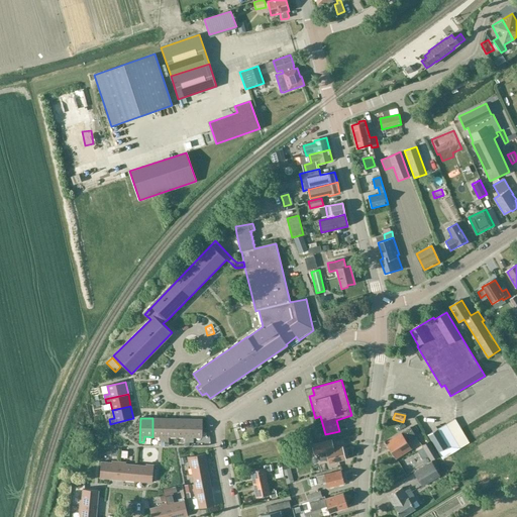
[(166,419),(152,418),(152,437),(161,437),(161,442),(165,442),(166,419)]
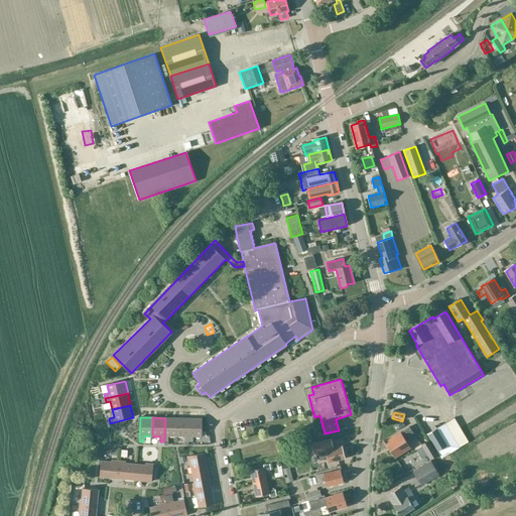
[(441,458),(469,441),(455,417),(427,434),(441,458)]
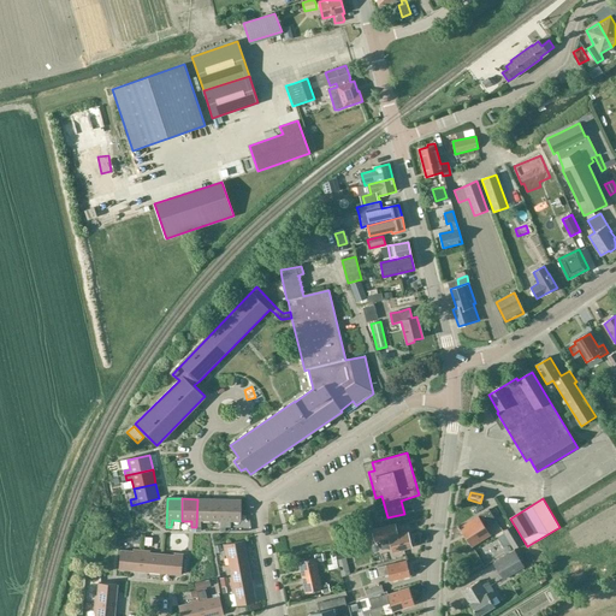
[(212,499),(197,499),(196,527),(201,527),(201,521),(212,521),(212,499)]
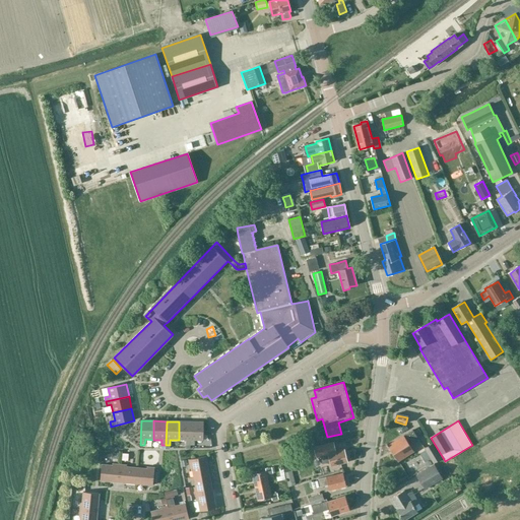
[(187,440),(187,445),(186,448),(191,448),(191,445),(191,421),(179,421),(179,440),(187,440)]
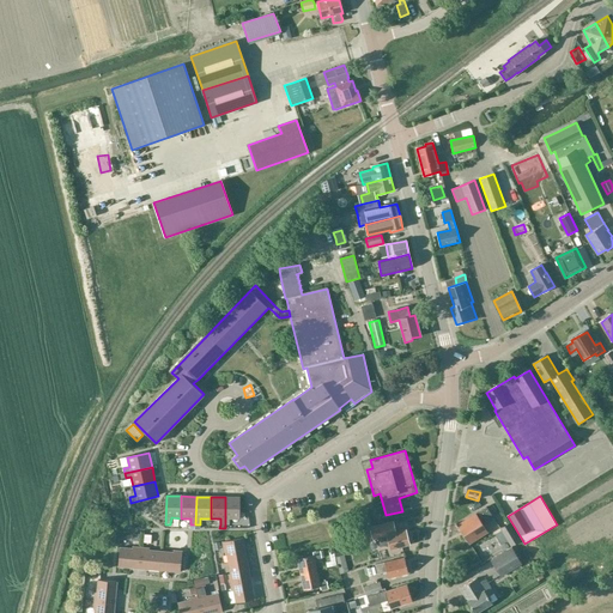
[(241,513),(241,497),(225,497),(225,525),(229,525),(230,519),(241,519),(241,513)]
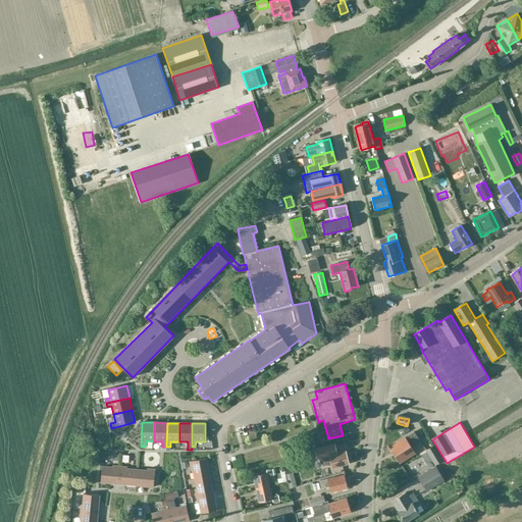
[(411,447),(419,440),(414,432),(389,448),(400,464),(415,454),(411,447)]
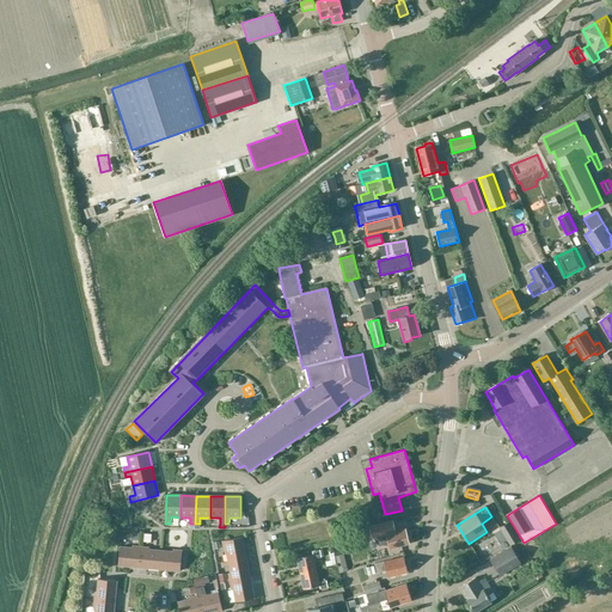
[(392,521),(369,527),(372,538),(377,538),(379,546),(389,544),(390,550),(409,545),(408,543),(409,542),(409,540),(409,539),(409,538),(408,538),(408,537),(407,537),(404,530),(395,532),(392,521)]
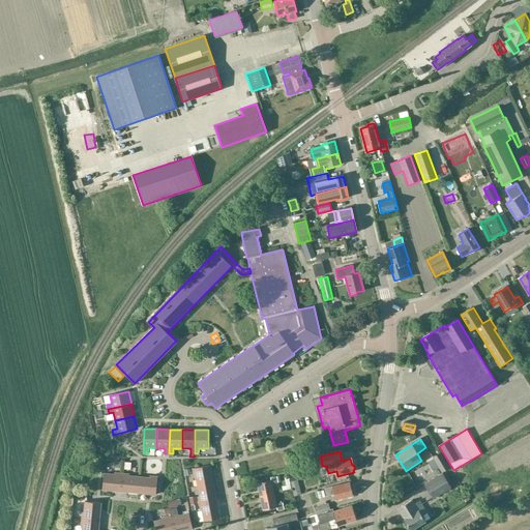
[(441,473),(449,468),(440,452),(432,458),(441,473)]
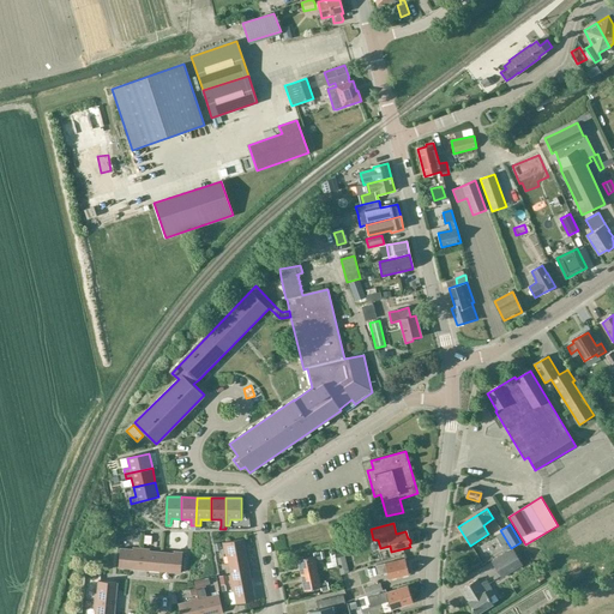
[(244,540),(223,543),(224,552),(227,552),(228,564),(247,560),(244,540)]
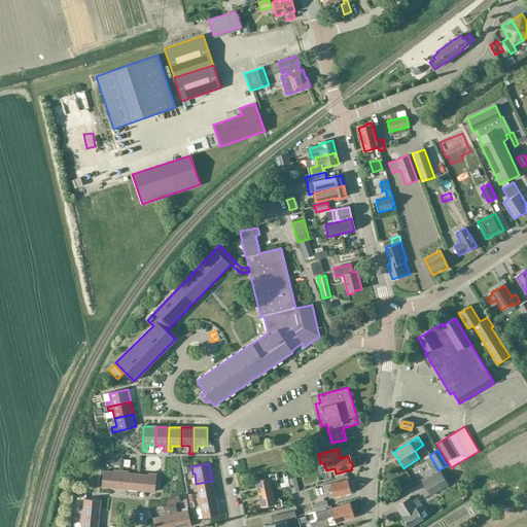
[(287,470),(289,479),(293,493),(300,491),(295,477),(301,476),(299,467),(287,470)]
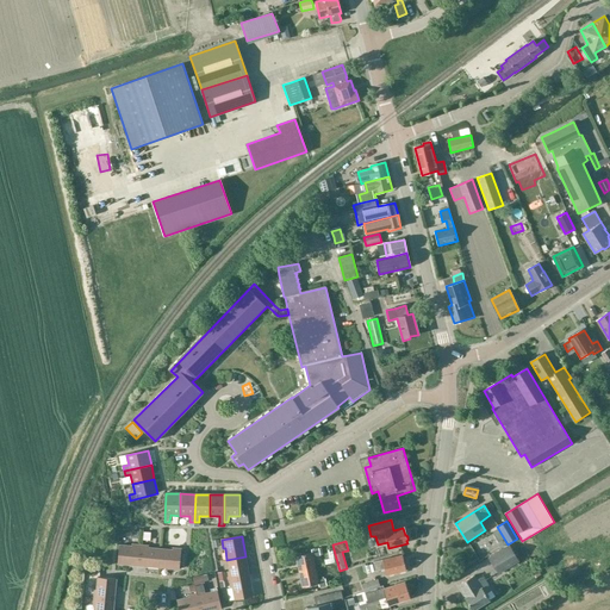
[(118,564),(138,566),(139,545),(131,545),(131,546),(119,545),(118,564)]
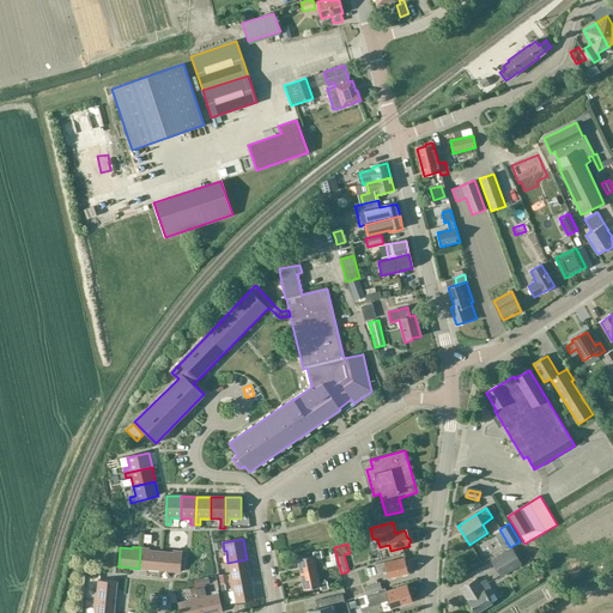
[(150,548),(140,547),(139,569),(159,570),(162,551),(150,550),(150,548)]
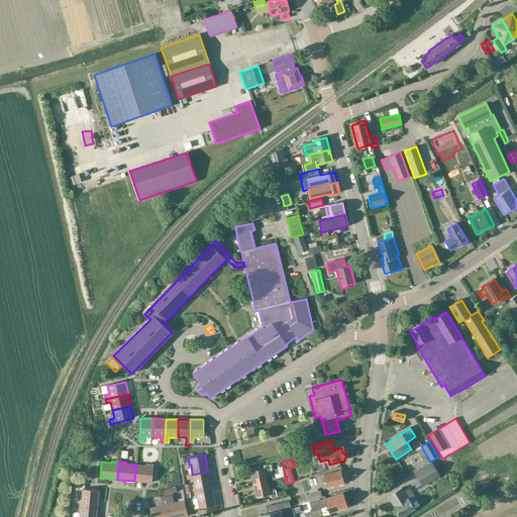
[(422,486),(440,475),(432,461),(414,473),(422,486)]
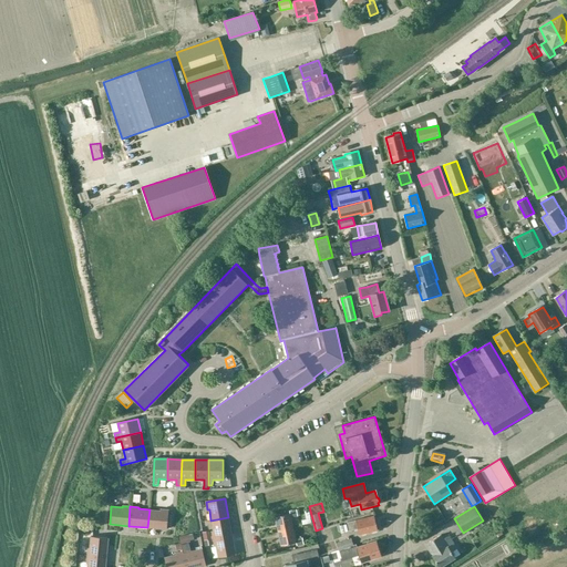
[(160,511),(150,509),(147,527),(167,529),(168,512),(168,509),(160,509),(160,511)]
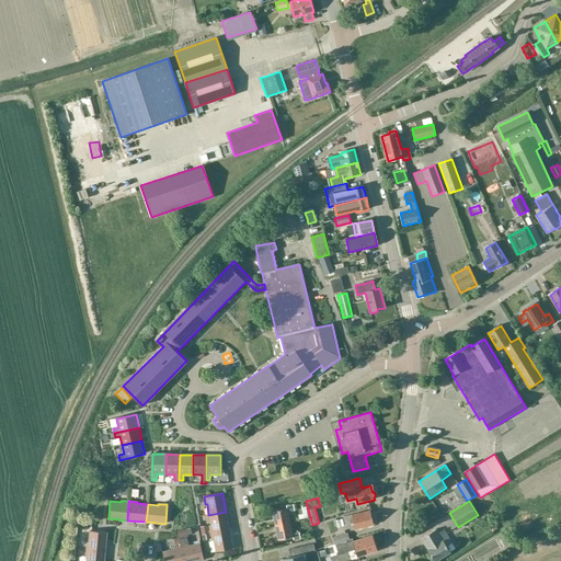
[(272,512),(275,526),(289,523),(287,512),(294,511),(293,504),(286,506),(287,508),(272,512)]
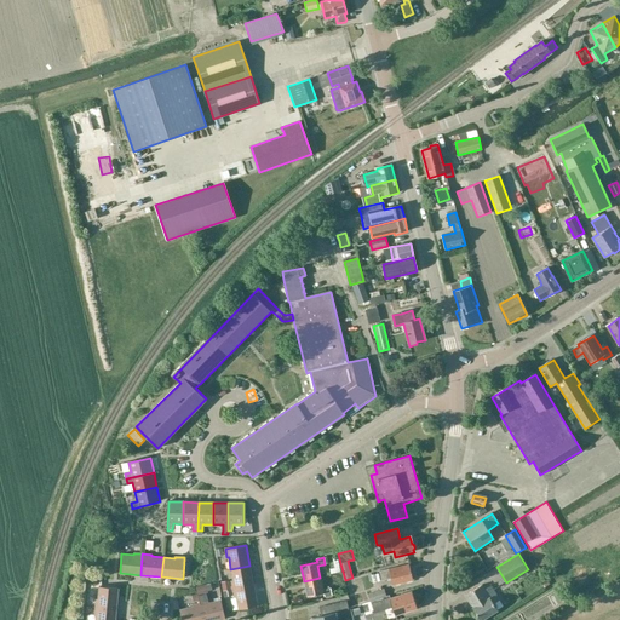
[(392,585),(413,580),(409,564),(380,572),(382,580),(390,579),(392,585)]
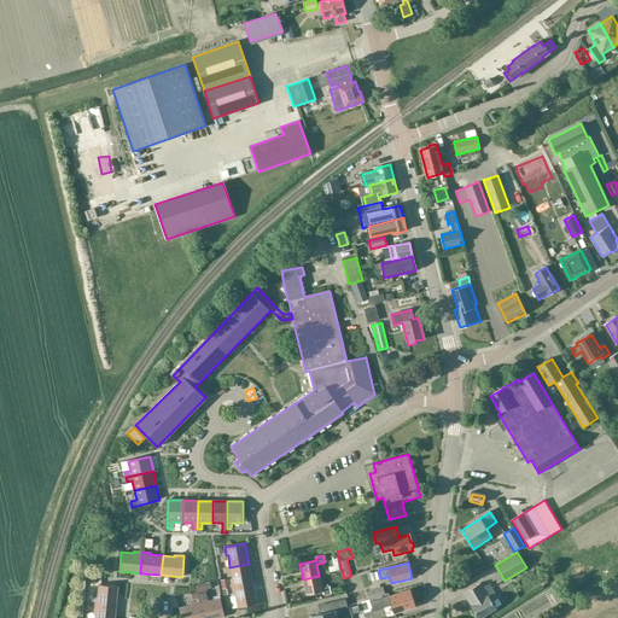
[(231,579),(232,588),(252,584),(249,564),(229,567),(232,579),(231,579)]
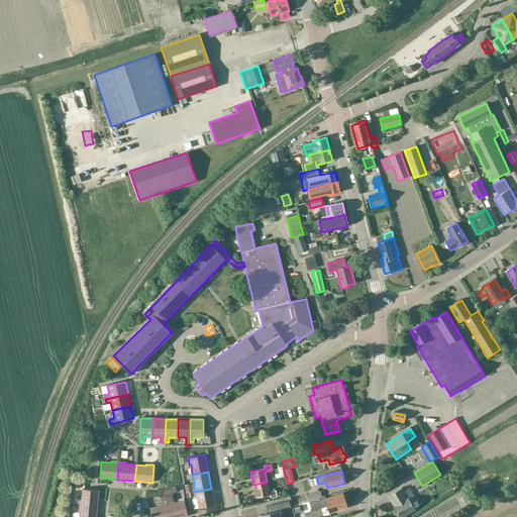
[(269,492),(267,482),(253,485),(256,498),(270,495),(271,498),(277,497),(275,490),(269,492)]
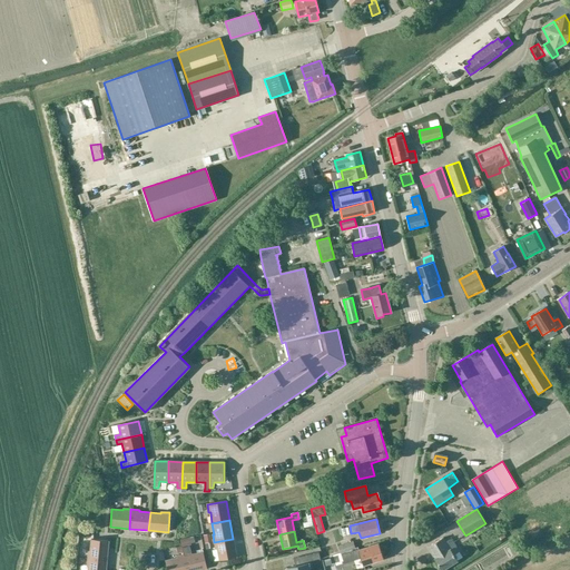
[(90,539),(89,558),(107,560),(109,541),(90,539)]
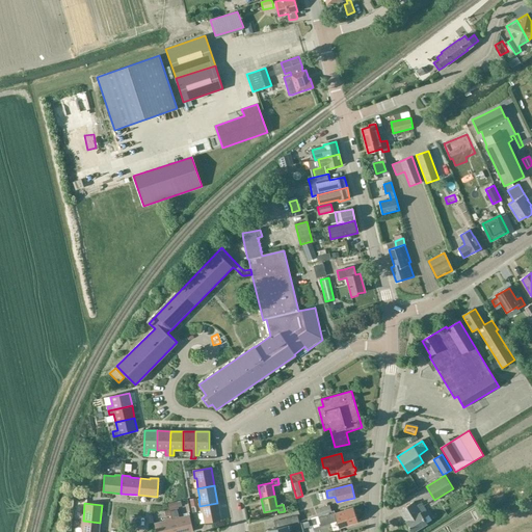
[(220,520),(217,503),(200,506),(201,513),(203,512),(205,523),(220,520)]
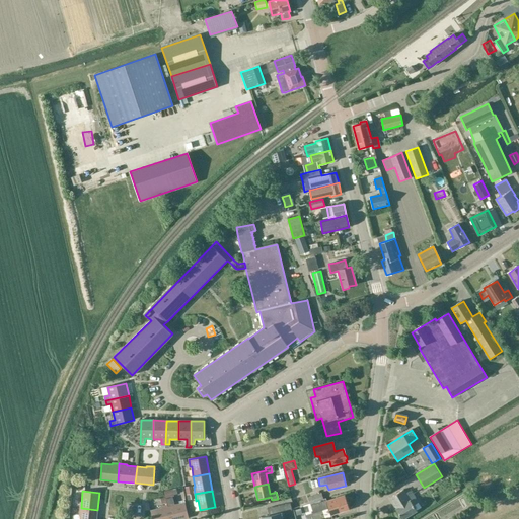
[(403,518),(417,512),(415,508),(417,507),(415,504),(418,502),(415,499),(411,491),(405,494),(403,491),(389,499),(396,510),(395,510),(400,518),(403,518)]
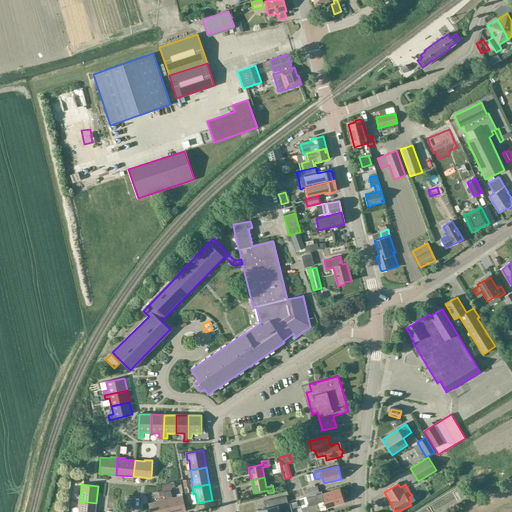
[(305,498),(319,493),(316,486),(303,491),(305,498)]
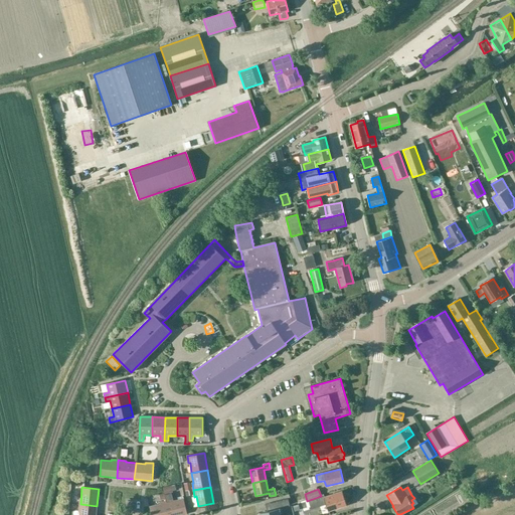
[(324,496),(309,501),(311,509),(327,504),(329,510),(346,505),(342,492),(325,497),(324,496)]
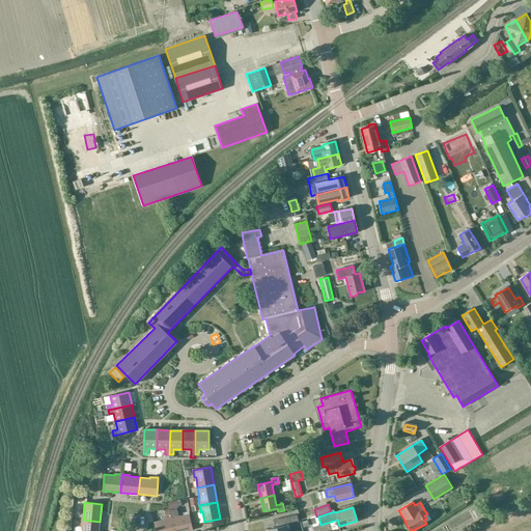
[(170,510),(171,516),(174,530),(187,530),(193,530),(189,514),(178,516),(176,509),(170,510)]
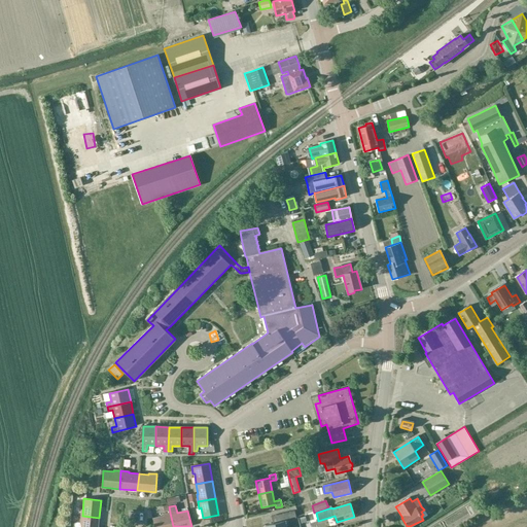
[(294,511),(283,514),(285,522),(296,519),(294,511)]
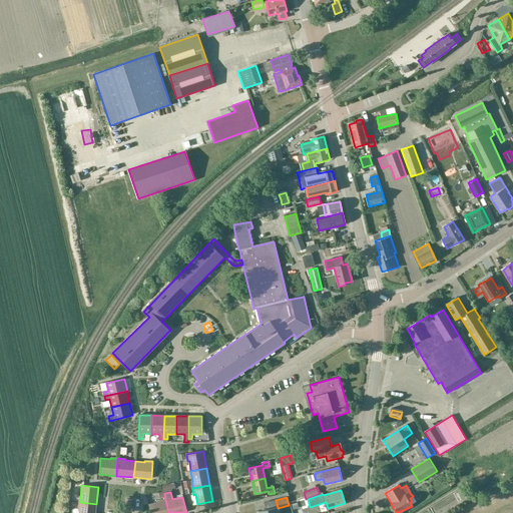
[(168,512),(165,499),(158,501),(159,502),(148,505),(150,512),(168,512)]
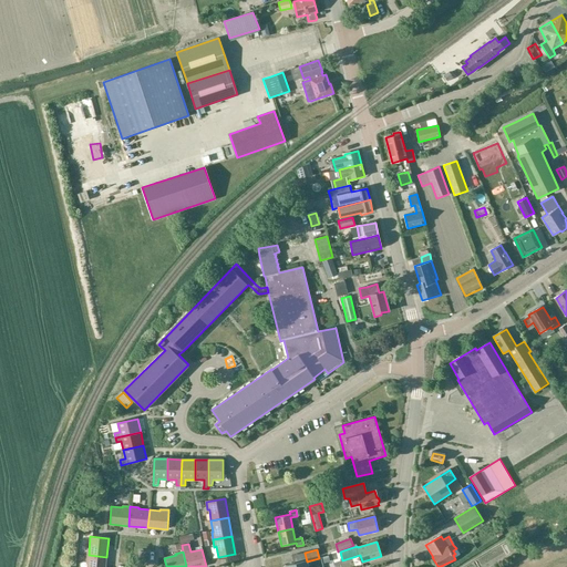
[(308,566),(307,562),(305,553),(291,556),(294,564),(285,565),(285,566),(308,566)]
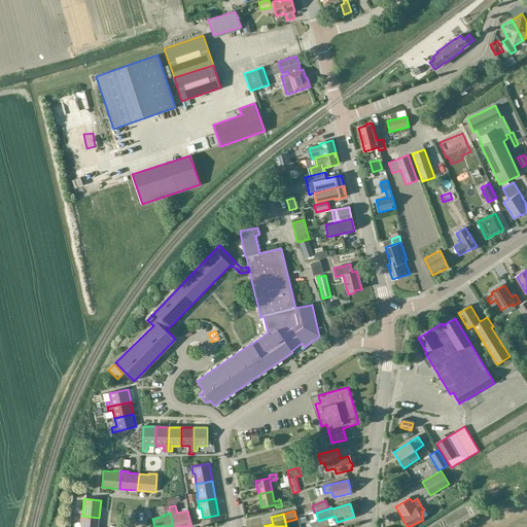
[(98,526),(99,518),(82,516),(80,526),(98,526)]
